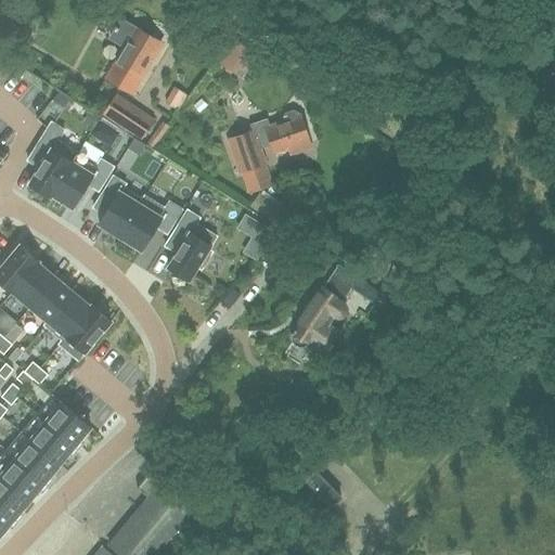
[(162,40),(150,34),(123,17),(111,36),(126,44),(116,62),(106,78),(131,92),(162,40)]
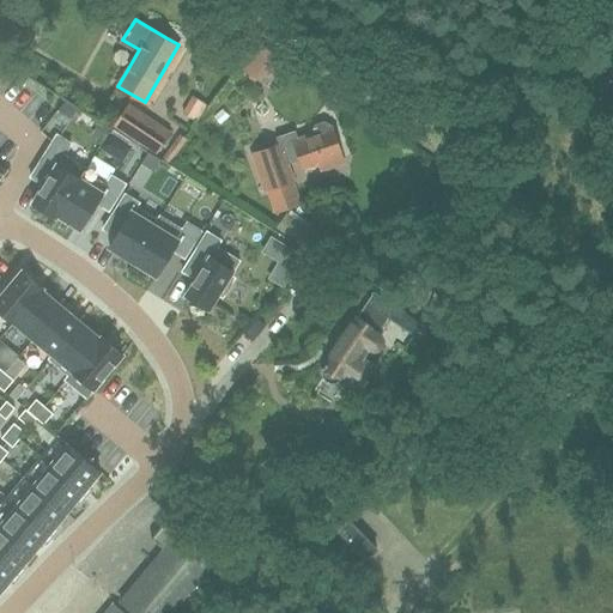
[(192,95),(182,111),(195,119),(205,102),(192,95)]
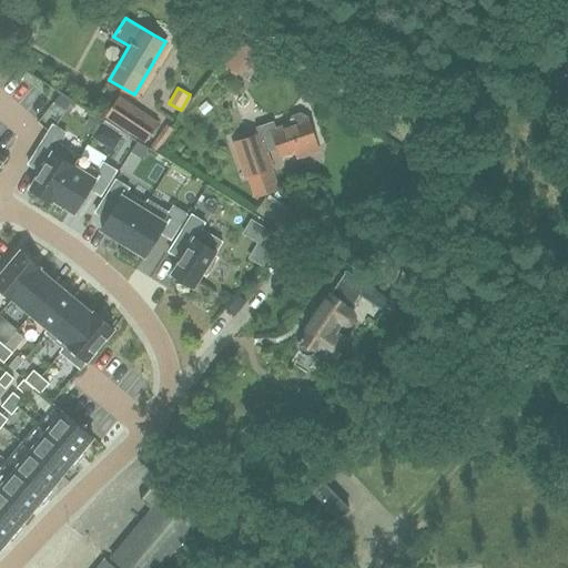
[(138,139),(144,143),(159,120),(118,94),(103,118),(138,139)]
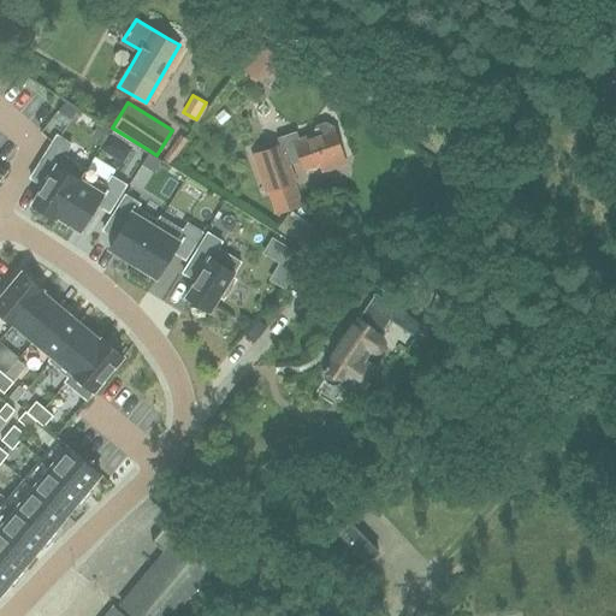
[(297,182),(290,163),(301,159),(304,169),(319,163),(321,170),(345,161),(333,126),(331,126),(327,120),(317,124),(317,134),(300,140),(296,131),(278,137),(279,142),(250,154),(265,193),(297,182)]
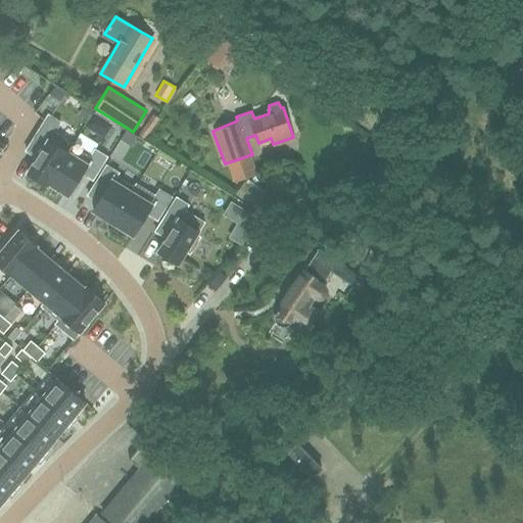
[(93,110),(84,104),(78,114),(87,120),(93,110)]
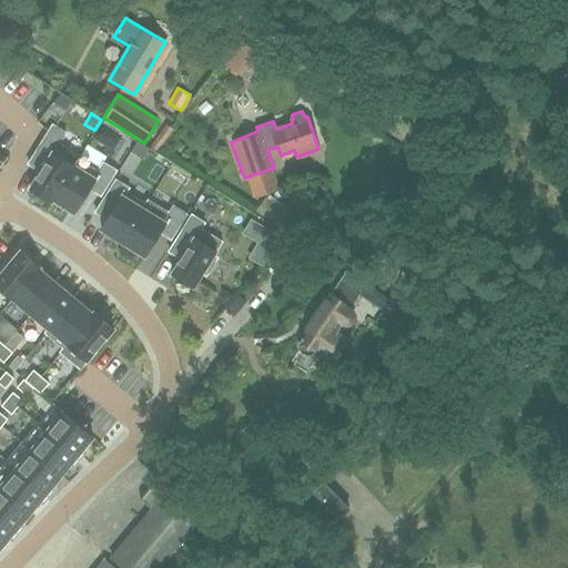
[(52,124),(28,163),(40,170),(29,186),(52,201),(53,199),(51,198),(60,183),(69,169),(78,154),(59,143),(66,132),(52,124)]
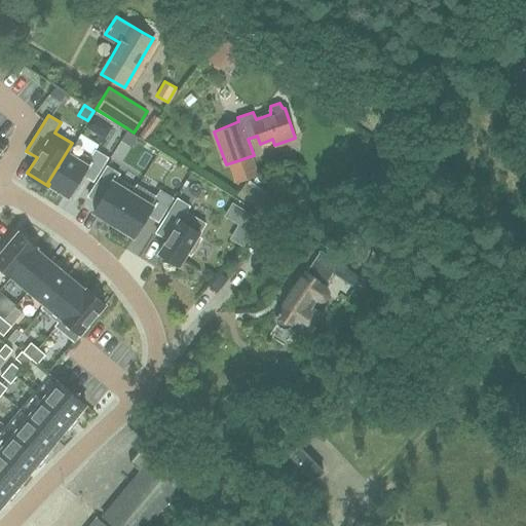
[(138,136),(134,133),(127,128),(120,140),(132,146),(138,136)]
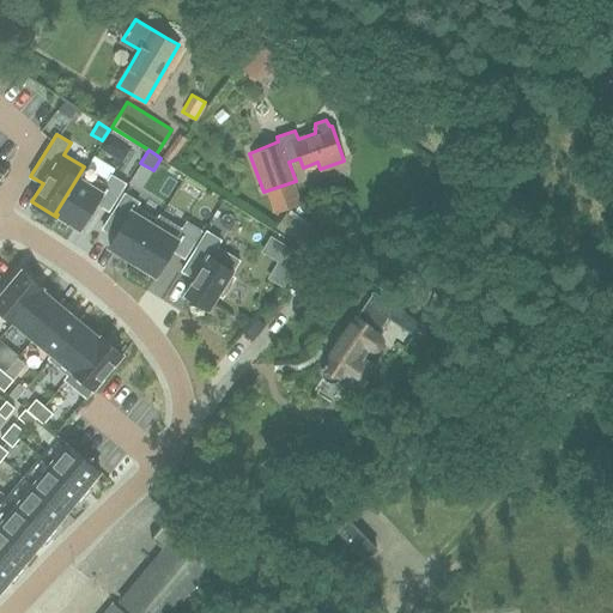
[(65,198),(55,213),(58,214),(68,222),(79,228),(87,216),(96,202),(102,206),(108,210),(116,196),(125,183),(117,178),(110,175),(107,181),(95,174),(84,167),(74,182),(65,198)]
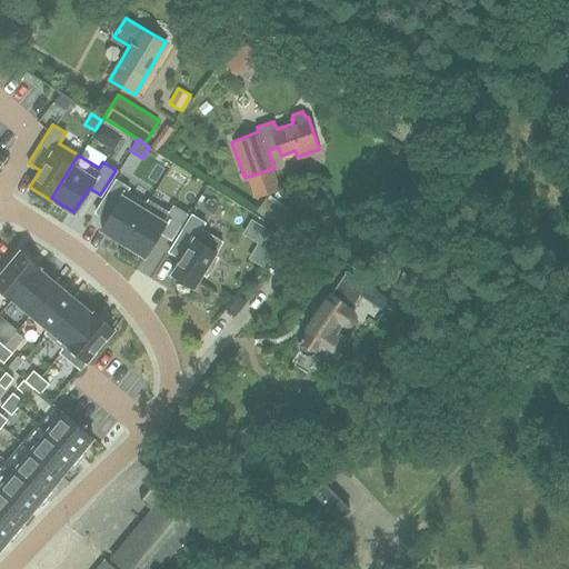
[(106,196),(96,211),(101,216),(107,219),(101,229),(111,235),(121,241),(135,220),(145,202),(136,197),(126,191),(129,188),(122,183),(116,179),(106,196)]
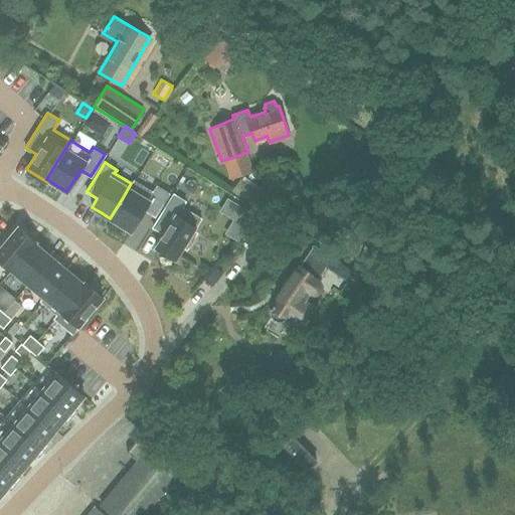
[(230,191),(255,208),(265,195),(239,178),(230,191)]
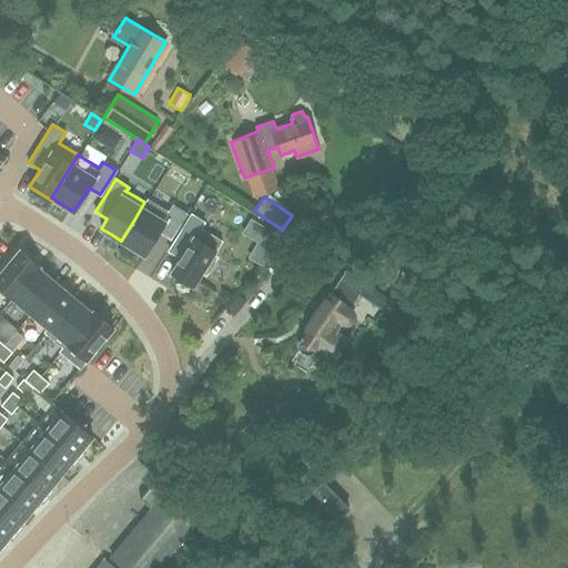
[(134,220),(121,241),(132,247),(144,255),(151,243),(159,231),(164,234),(171,239),(179,225),(185,213),(180,210),(173,205),(171,209),(169,212),(158,205),(148,199),(145,203),(144,202),(134,220)]
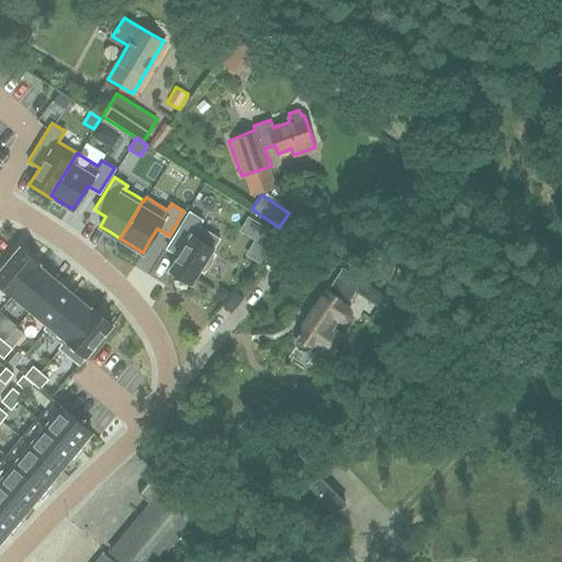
[(178,229),(167,248),(172,251),(178,255),(173,262),(169,269),(180,276),(191,283),(195,277),(200,270),(203,271),(209,263),(214,255),(211,253),(215,245),(220,238),(209,232),(199,225),(202,220),(195,215),(189,212),(178,229)]
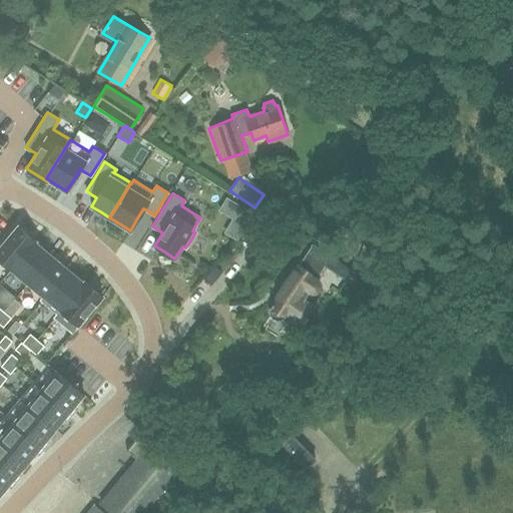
[(2,243),(0,246),(0,261),(1,261),(11,269),(22,254),(34,241),(28,236),(29,235),(23,230),(17,225),(2,243)]
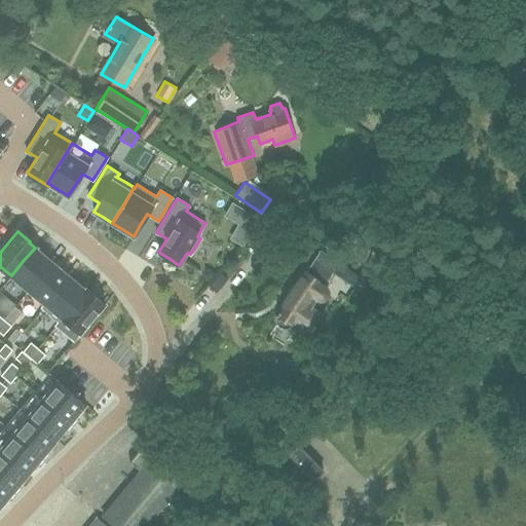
[(263,261),(277,242),(265,232),(251,251),(263,261)]
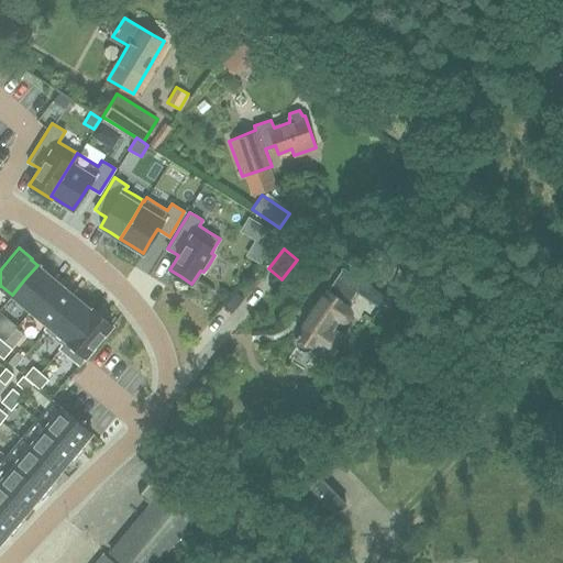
[(24,279),(12,295),(21,302),(30,310),(43,295),(55,279),(46,273),(37,265),(24,279)]
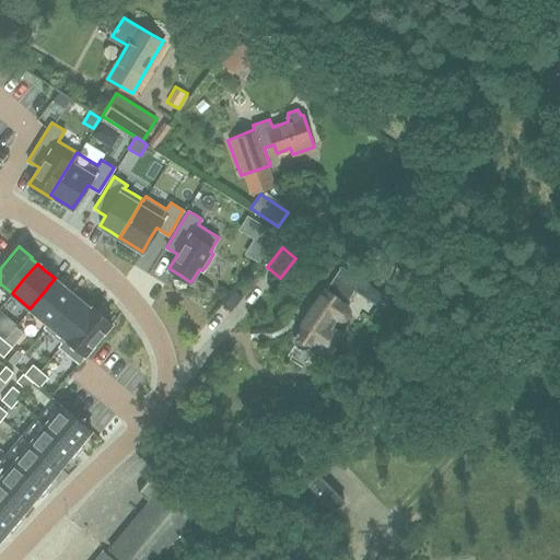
[(327,352),(327,353),(341,333),(329,326),(335,316),(340,318),(343,317),(346,317),(347,316),(348,315),(349,312),(349,311),(348,307),(347,306),(343,303),(360,278),(341,266),(326,288),(295,334),(294,336),(293,341),(295,345),(301,349),(303,349),(305,348),(307,348),(310,347),(311,345),(314,347),(315,345),(327,352)]
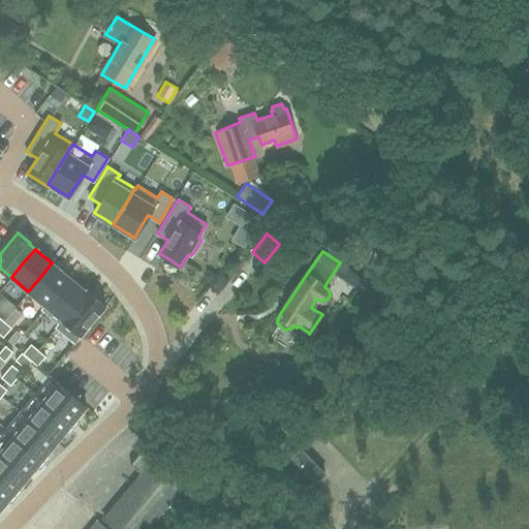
[(40,277),(28,291),(36,299),(44,305),(45,306),(57,291),(69,277),(52,262),(40,277)]
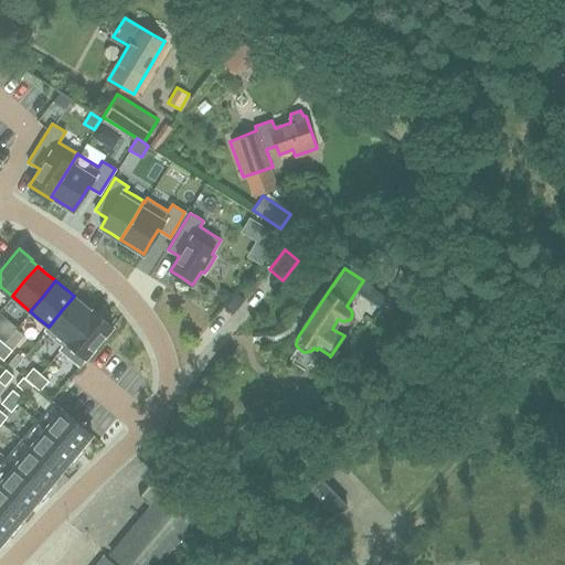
[(48,326),(44,330),(54,338),(63,345),(77,329),(92,311),(83,304),(74,296),(61,311),(49,327),(48,326)]
